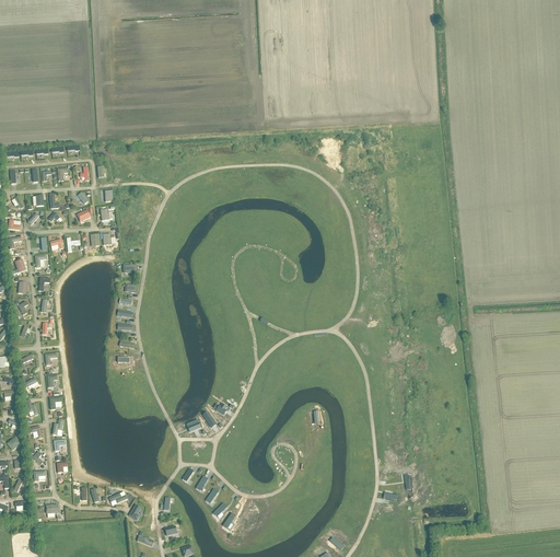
[(83,172),(80,172),(80,176),(84,175),(85,180),(89,178),(88,172),(89,171),(88,165),(83,166),(83,172)]
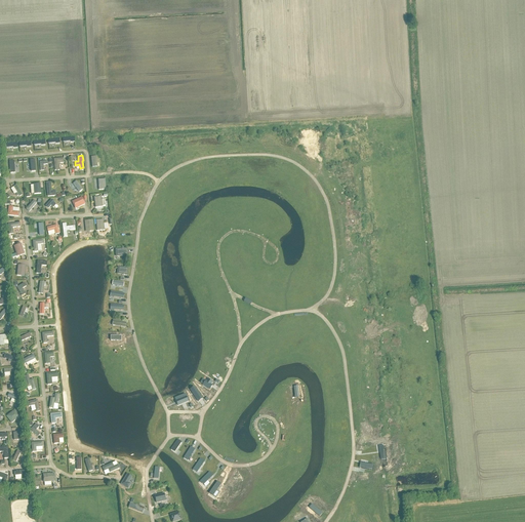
[(64,156),(53,157),(54,168),(59,168),(58,161),(64,161),(64,156)]
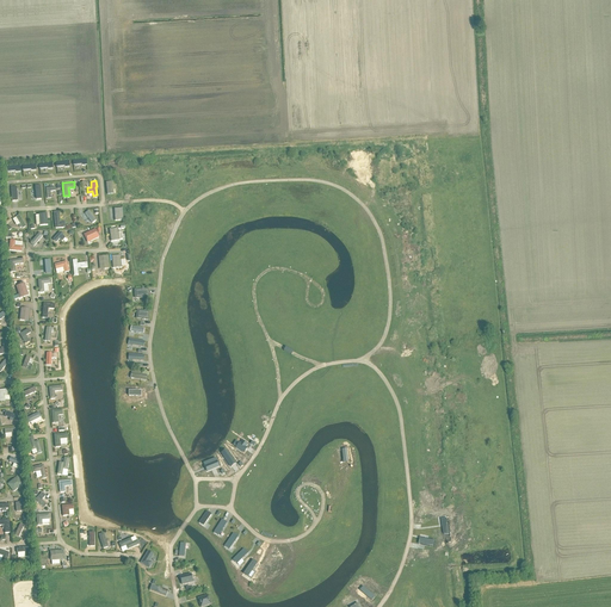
[(55,185),(45,186),(48,196),(51,196),(50,190),(56,189),(55,185)]
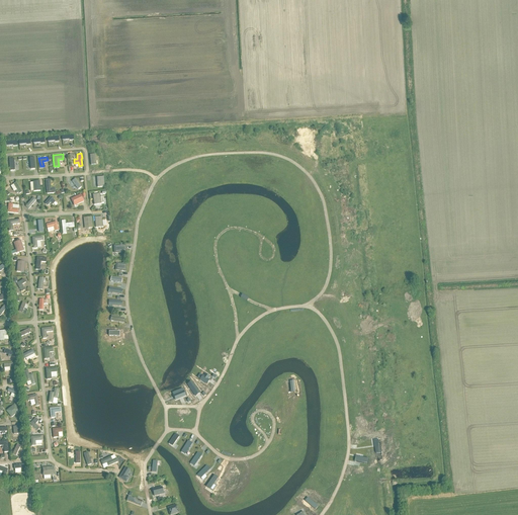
[(76,177),(73,179),(78,187),(81,185),(76,177)]
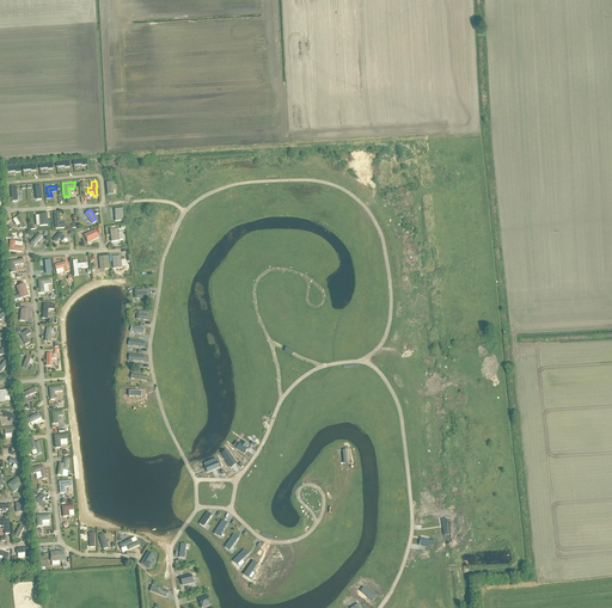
[(54,210),(55,227),(66,226),(66,220),(61,221),(60,210),(54,210)]
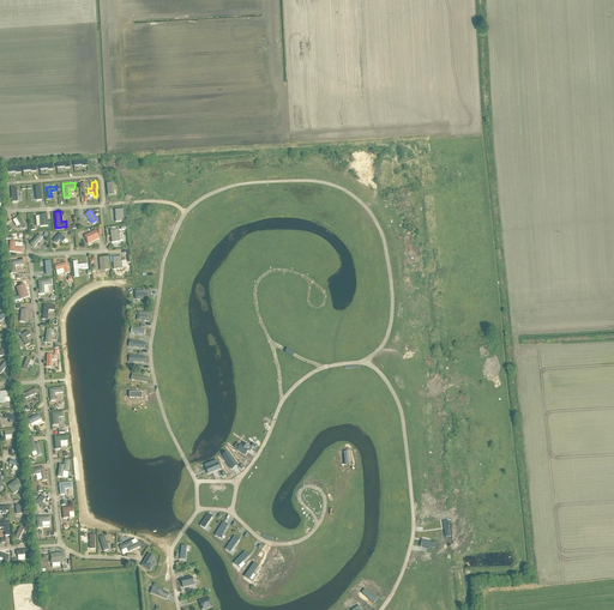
[(20,213),(16,216),(23,228),(26,225),(20,213)]
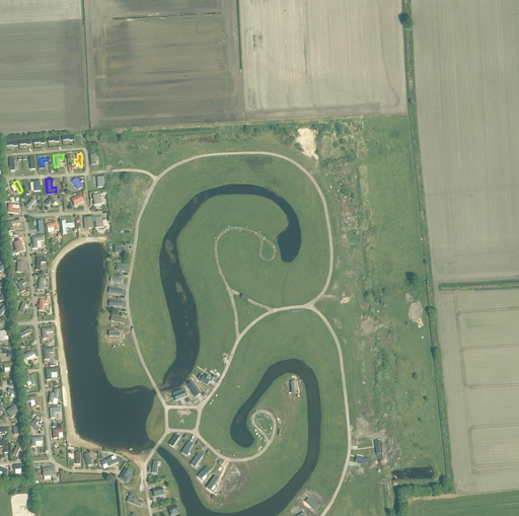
[(93,193),(94,203),(101,202),(100,192),(93,193)]
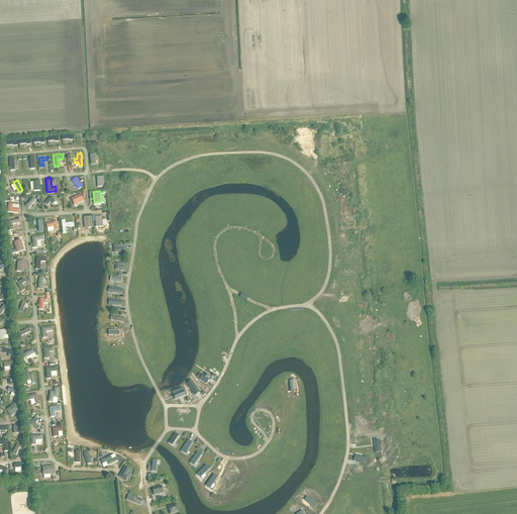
[(81,192),(71,197),(74,203),(84,199),(81,192)]
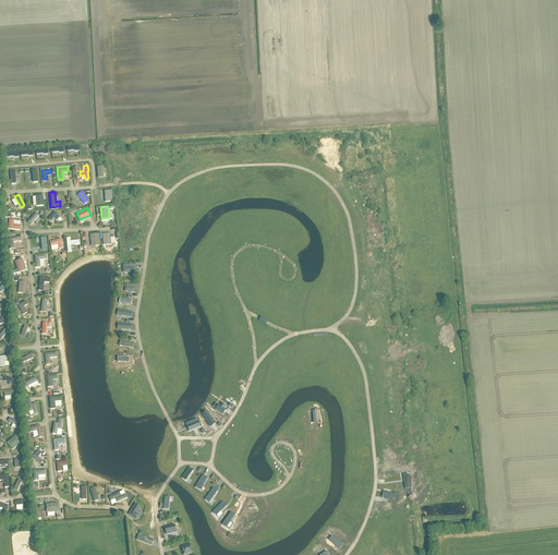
[(36,210),(27,220),(31,224),(39,214),(36,210)]
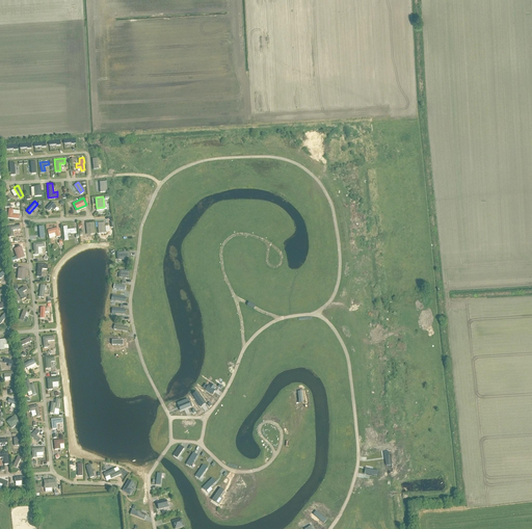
[(52,201),(46,207),(49,210),(52,207),(54,209),(57,205),(52,201)]
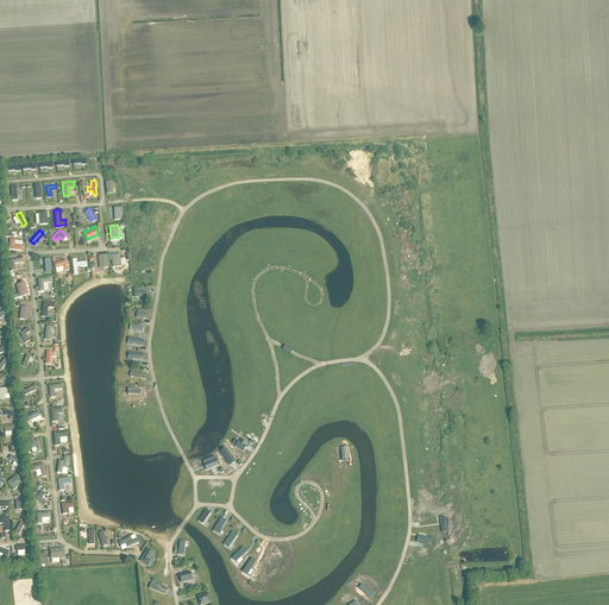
[(10,237),(8,247),(22,249),(22,244),(14,243),(16,237),(10,237)]
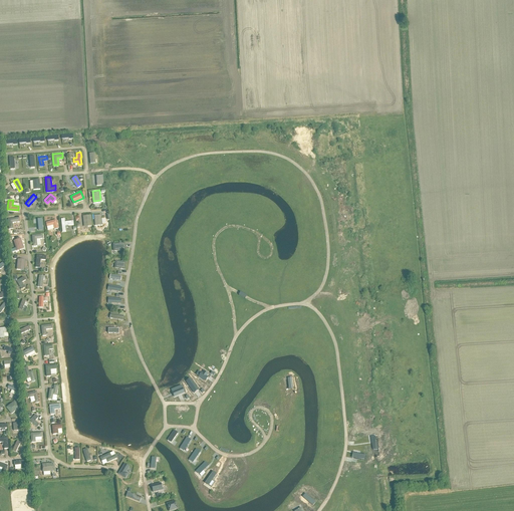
[(94,214),(95,224),(102,223),(101,213),(94,214)]
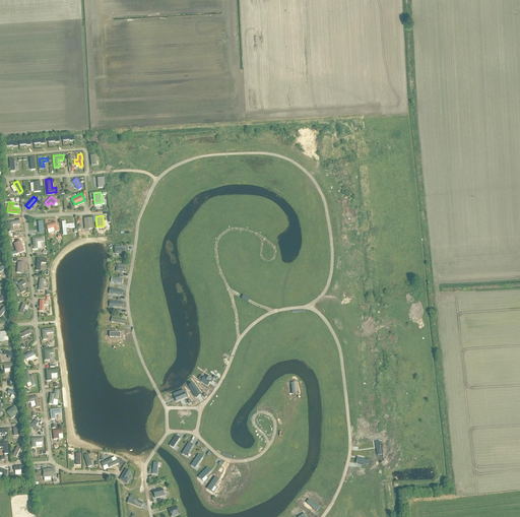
[(83,216),(85,228),(92,227),(91,216),(83,216)]
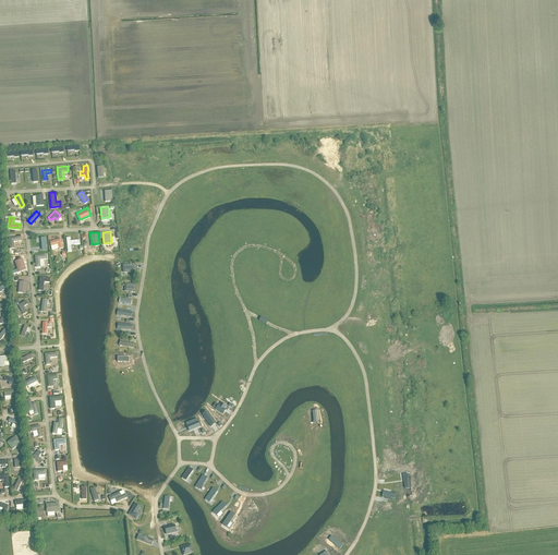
[(21,234),(9,236),(10,246),(14,246),(13,240),(21,239),(21,234)]
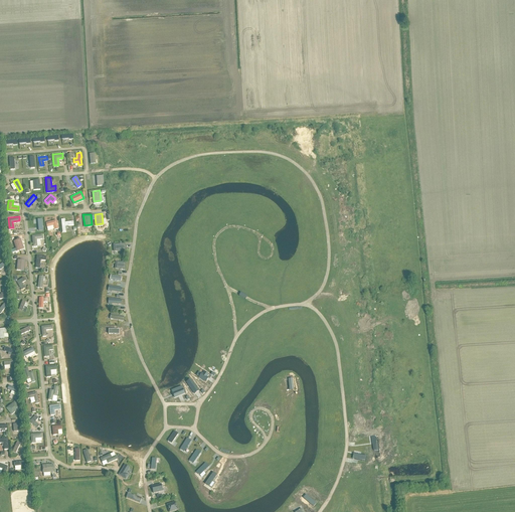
[(61,217),(62,230),(65,229),(65,224),(73,223),(73,219),(65,220),(64,217),(61,217)]
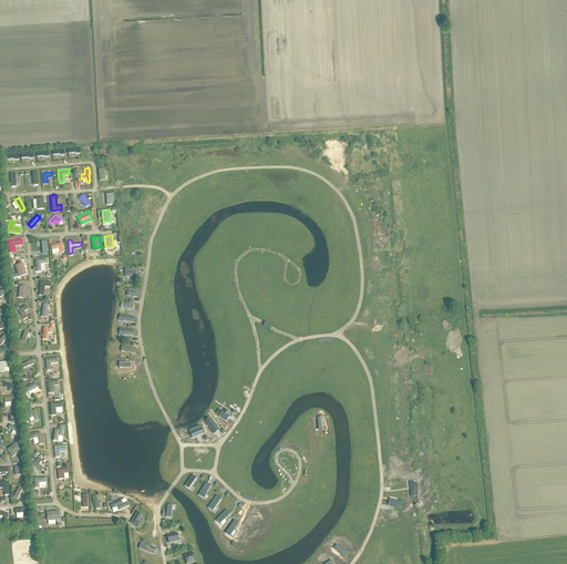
[(50,244),(52,248),(59,246),(60,252),(64,249),(62,241),(50,244)]
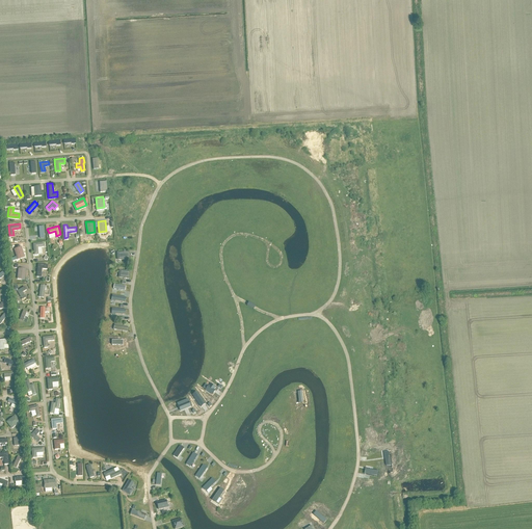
[(33,242),(34,254),(38,253),(37,245),(45,245),(44,241),(33,242)]
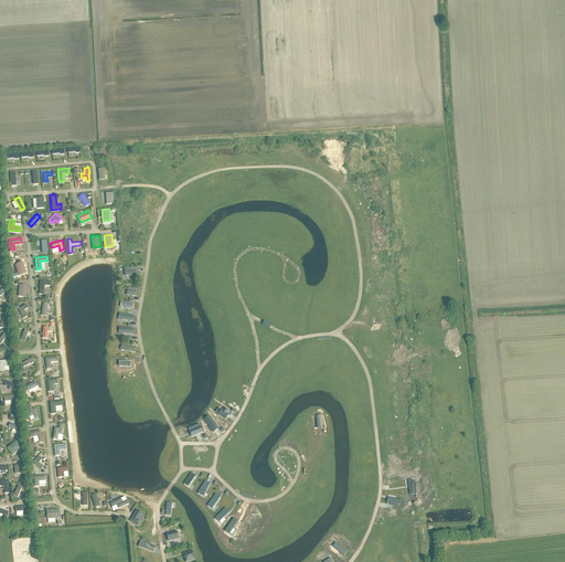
[(14,263),(19,274),(27,271),(22,261),(14,263)]
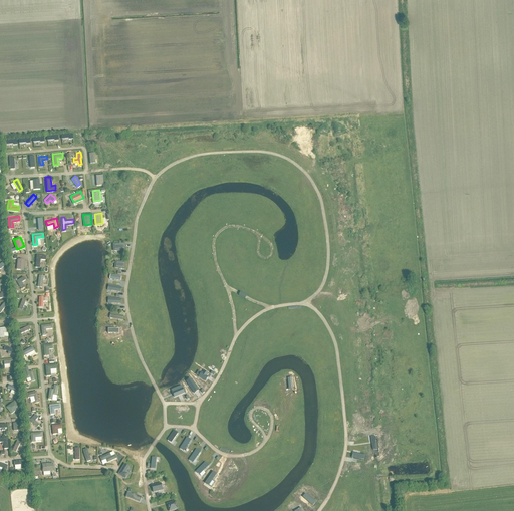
[(36,253),(35,266),(40,266),(40,258),(45,258),(46,254),(36,253)]
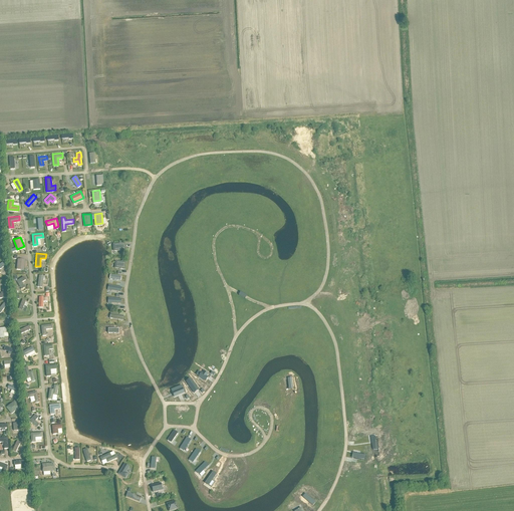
[(17,257),(16,267),(24,268),(25,258),(17,257)]
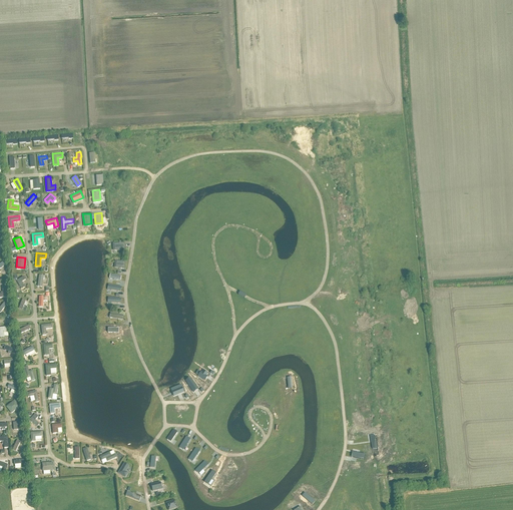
[(16,279),(21,288),(25,286),(21,280),(25,278),(24,275),(16,279)]
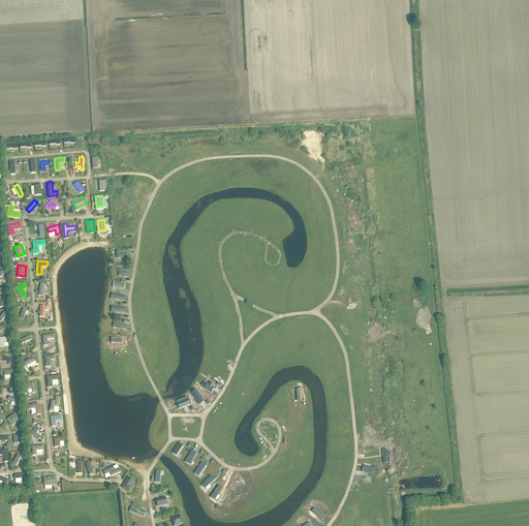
[(40,304),(39,314),(44,315),(44,308),(49,309),(49,305),(44,305),(44,304),(40,304)]
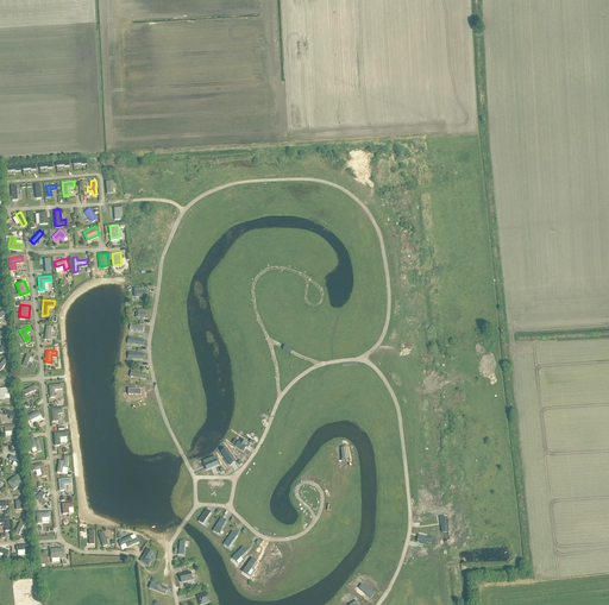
[(49,384),(50,396),(55,395),(55,389),(62,388),(62,383),(49,384)]
